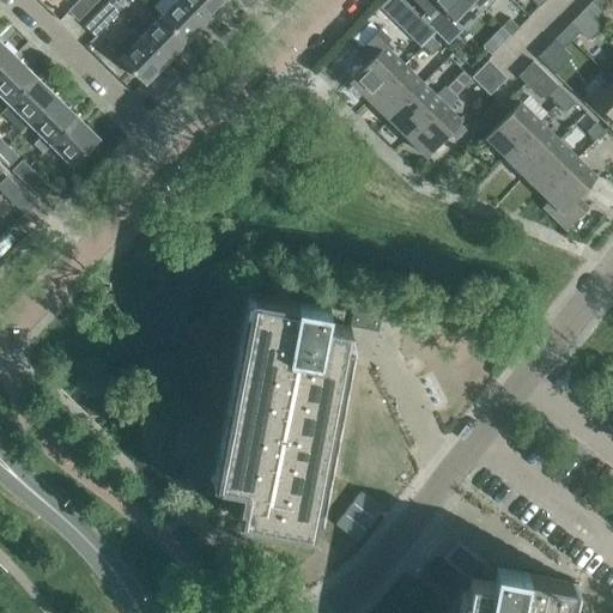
[(78,20),(98,0),(78,0),(68,11),(78,20)]
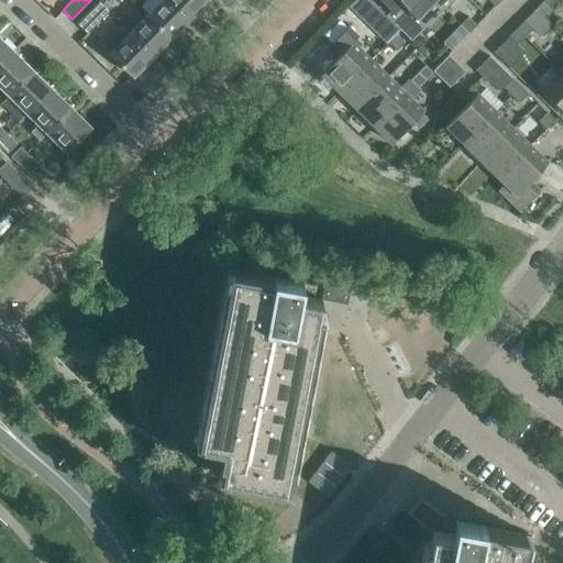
[(172,37),(191,18),(173,0),(162,0),(148,14),(172,37)]
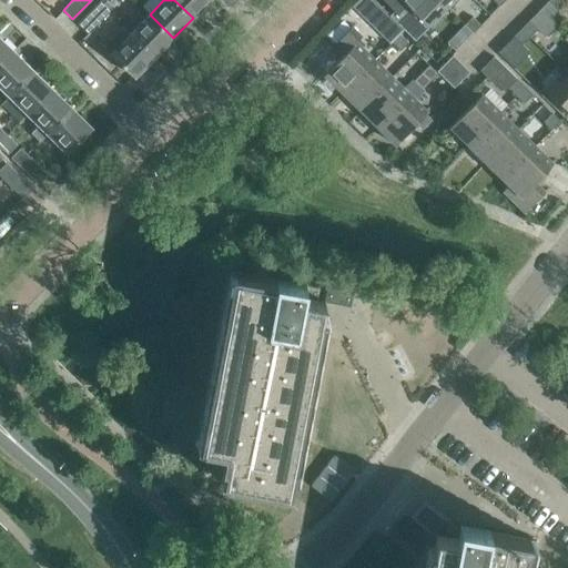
[(174,0),(193,18),(199,11),(202,14),(213,3),(210,0),(174,0)]
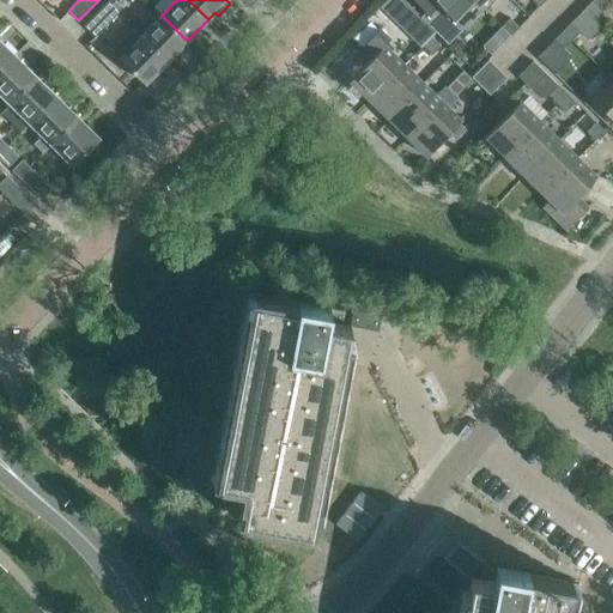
[(463,28),(483,7),(474,0),(413,0),(426,12),(420,17),(449,43),(463,28)]
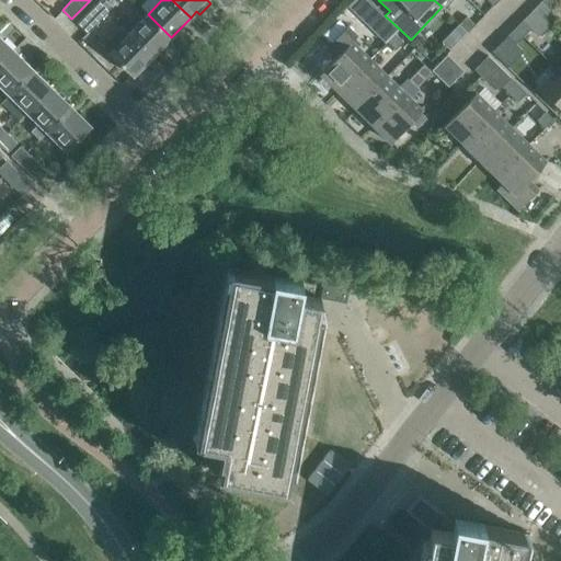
[(553,0),(546,0),(544,4),(551,12),(559,4),(553,0)]
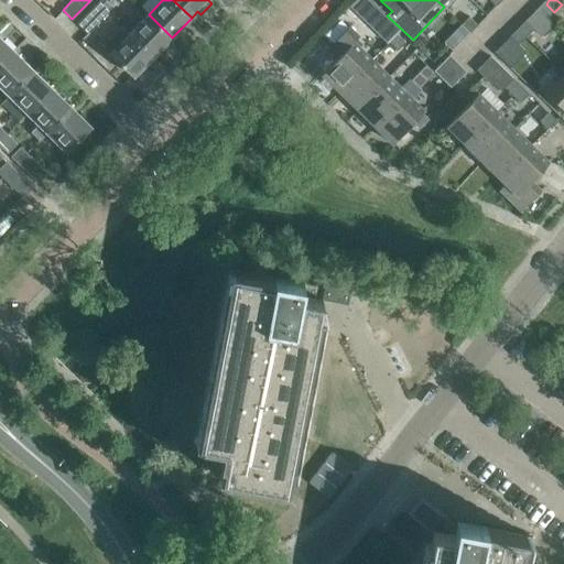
[(87,33),(109,11),(99,1),(77,24),(87,33)]
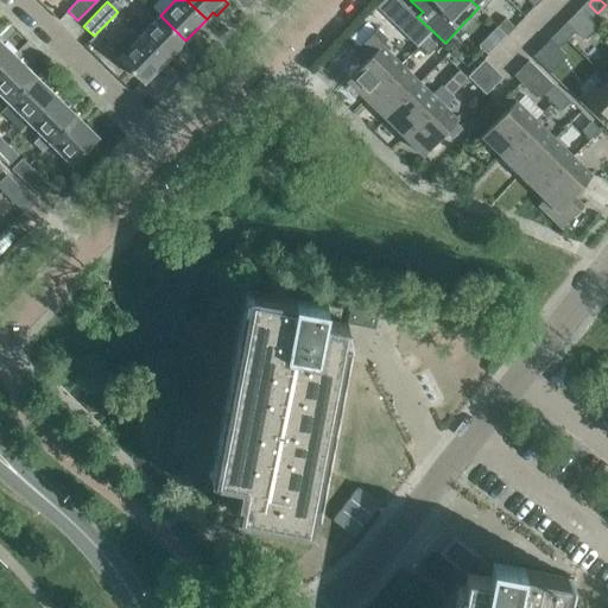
[(569,24),(561,32),(570,42),(578,35),(583,39),(595,29),(580,13),(569,24)]
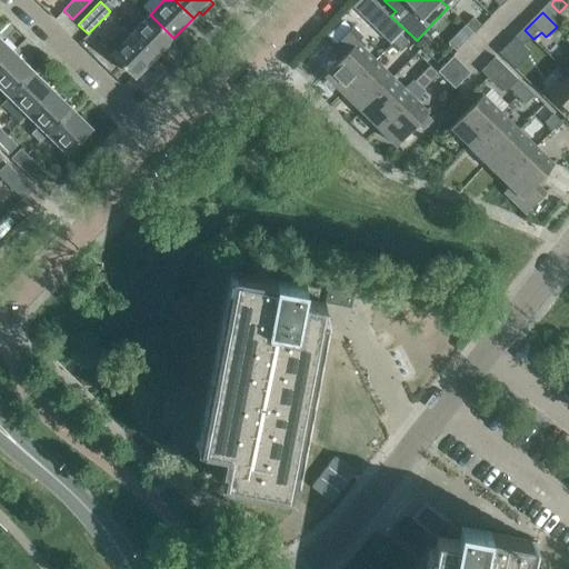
[(173,38),(150,15),(130,35),(155,58),(173,38)]
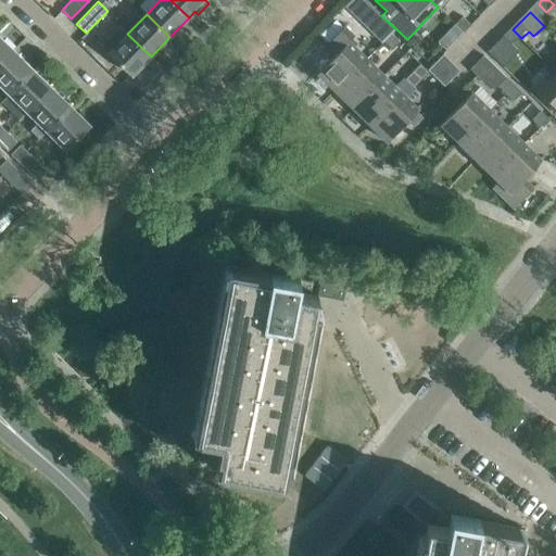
[(463,33),(471,24),(463,15),(455,24),(463,33)]
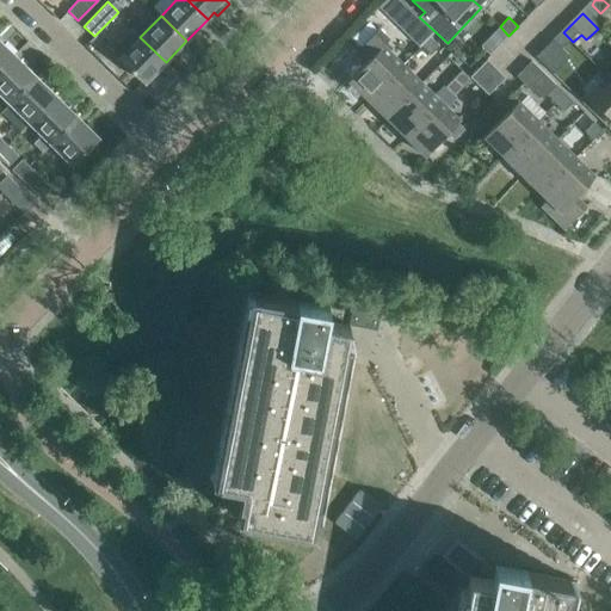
[(349,80),(368,99),(401,66),(382,47),(389,39),(378,29),(356,51),(366,62),(349,80)]
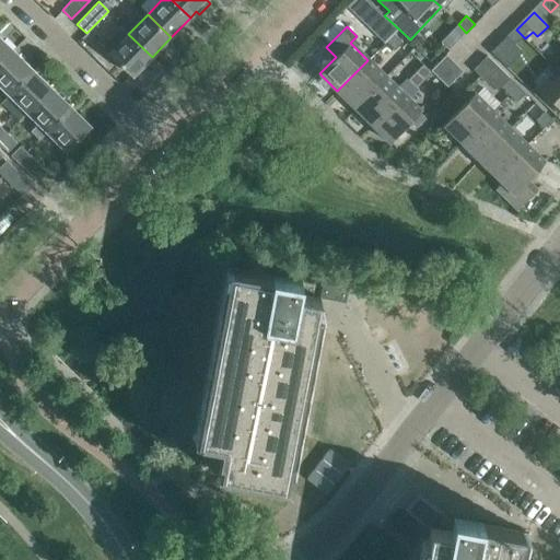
[(517,46),(525,38),(516,30),(509,38),(517,46)]
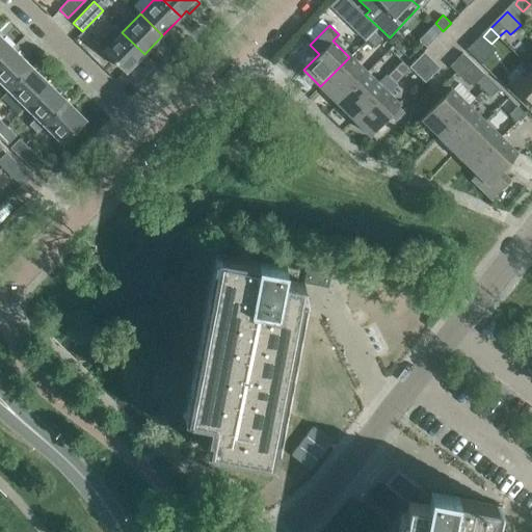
[(126,73),(144,54),(122,32),(104,50),(126,73)]
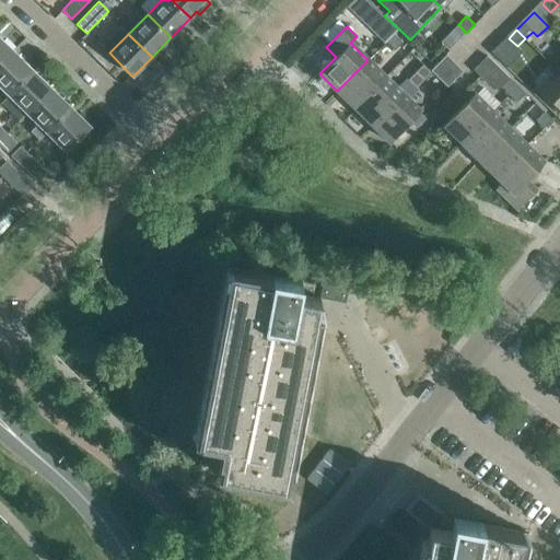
[(394,50),(401,43),(393,34),(385,43),(394,50)]
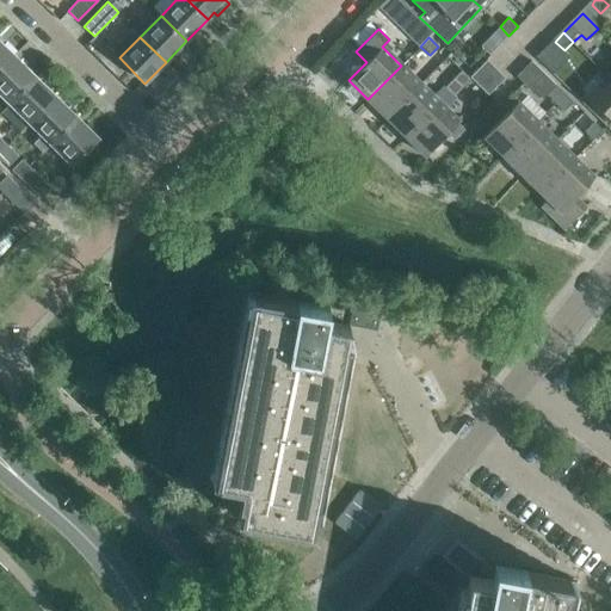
[(0,71),(14,56),(0,41),(0,71)]
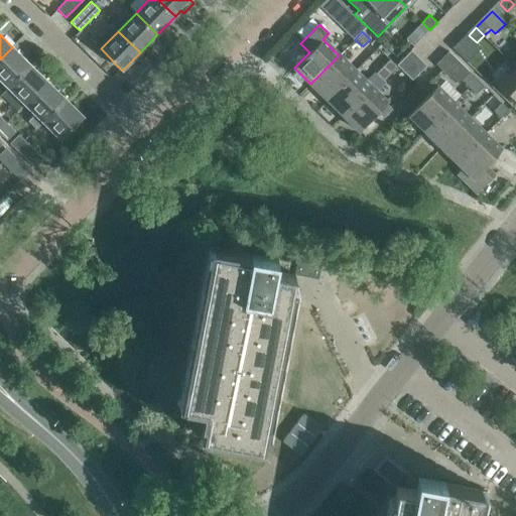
[(30,65),(12,47),(0,59),(0,78),(8,87),(30,65)]
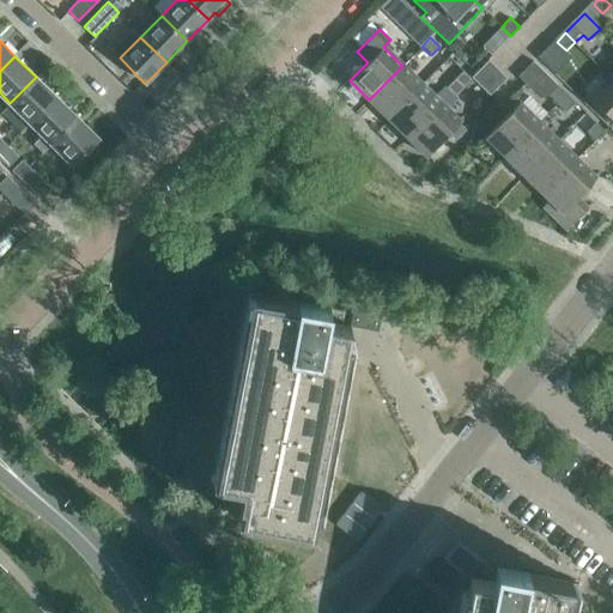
[(451,56),(426,78),(437,90),(462,70),(451,56)]
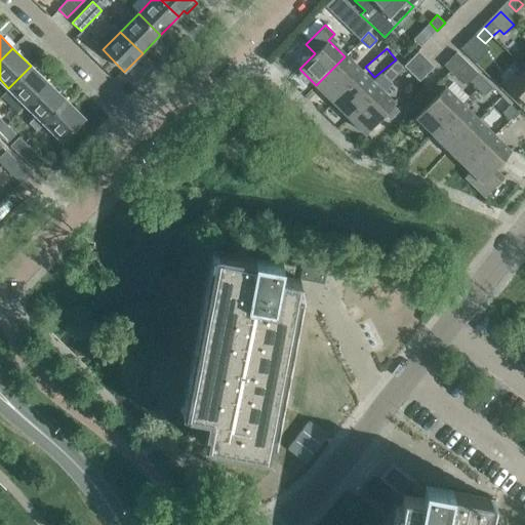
[(434,67),(418,50),(404,66),(420,81),(434,67)]
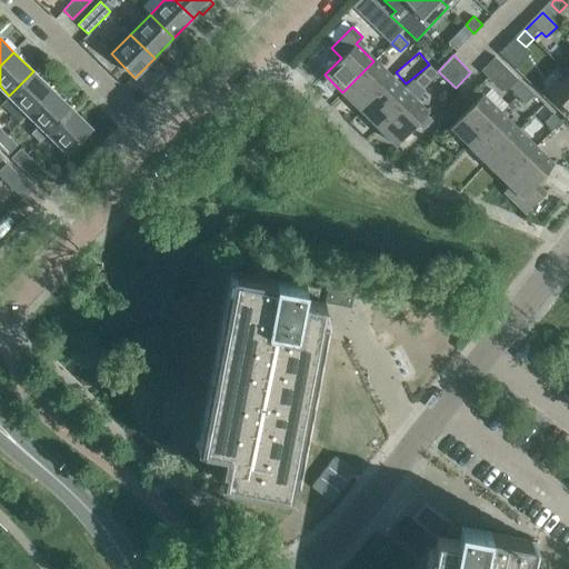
[(526,87),(495,57),(481,70),(496,85),(497,83),(506,91),(509,88),(517,96),(526,87)]
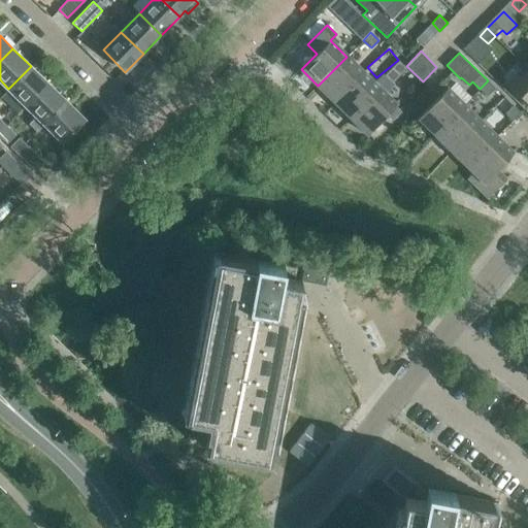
[(318,86),(334,102),(363,72),(347,57),(318,86)]
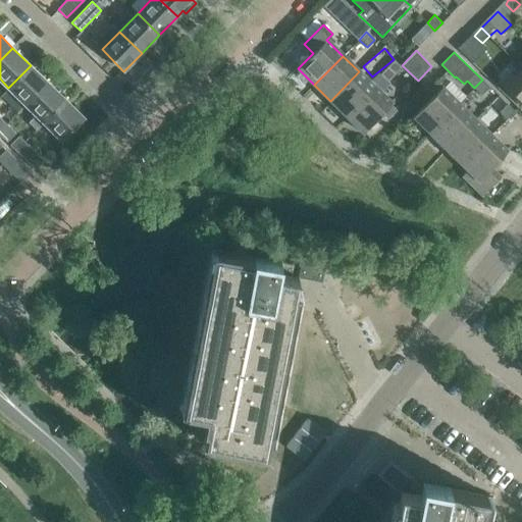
[(384,77),(399,63),(395,59),(380,74),(384,77)]
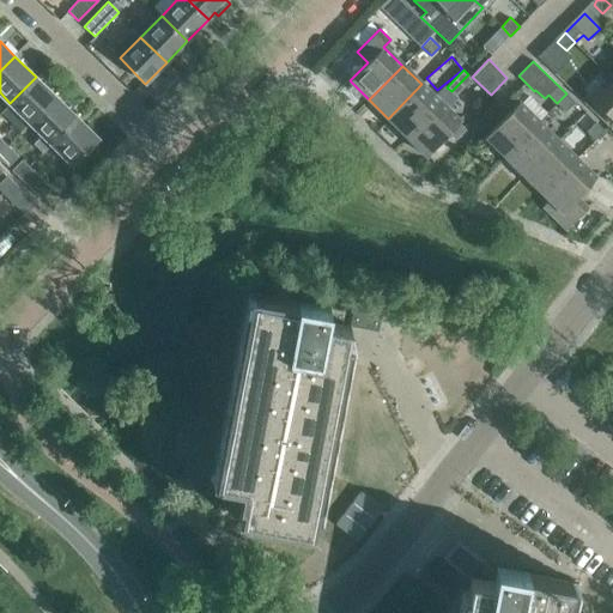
[(456,96),(473,79),(468,74),(451,91),(456,96)]
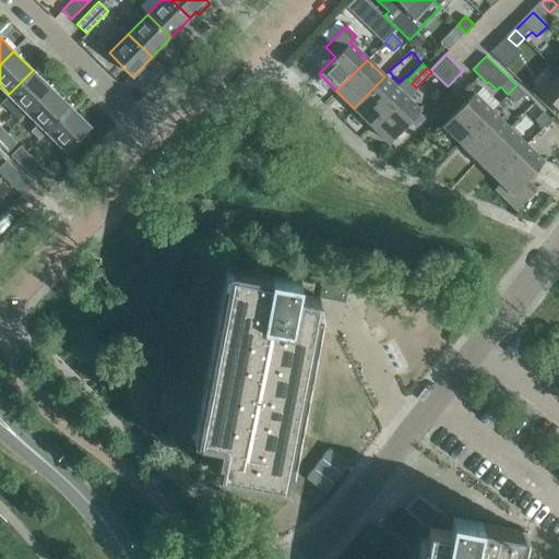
[(28,113),(51,88),(33,70),(9,94),(28,113)]
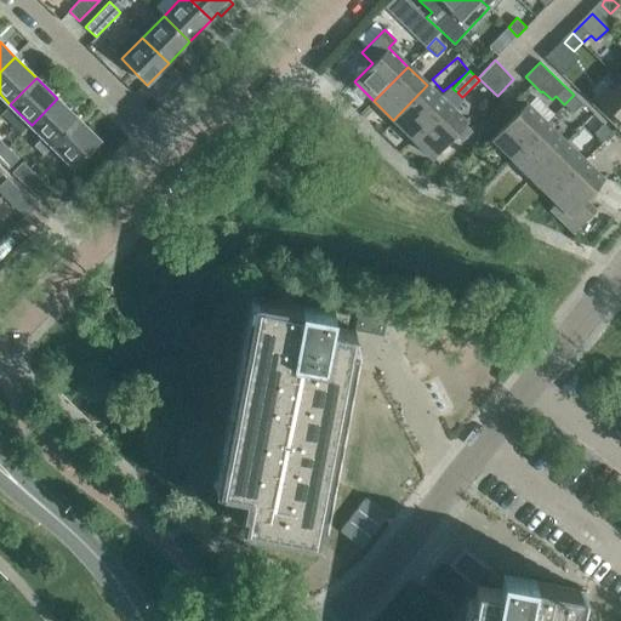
[(620,84),(603,103),(620,119),(620,84)]
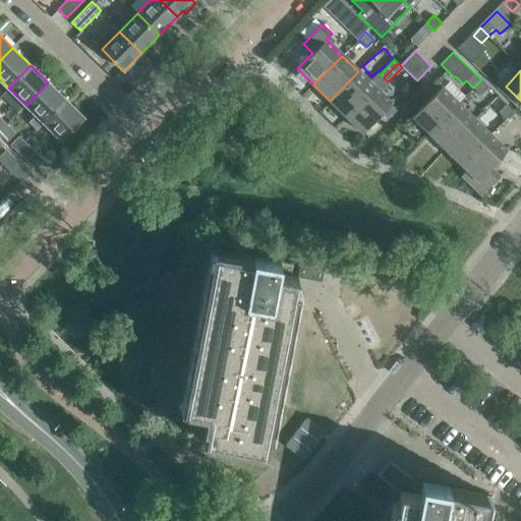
[(330,101),(346,116),(374,88),(358,71),(330,101)]
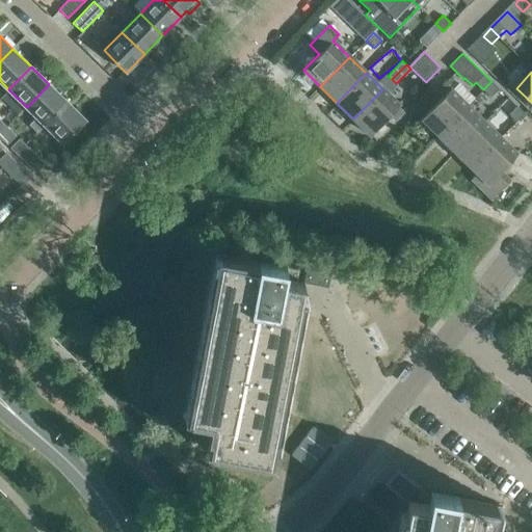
[(491,97),(499,88),(491,81),(483,89),(491,97)]
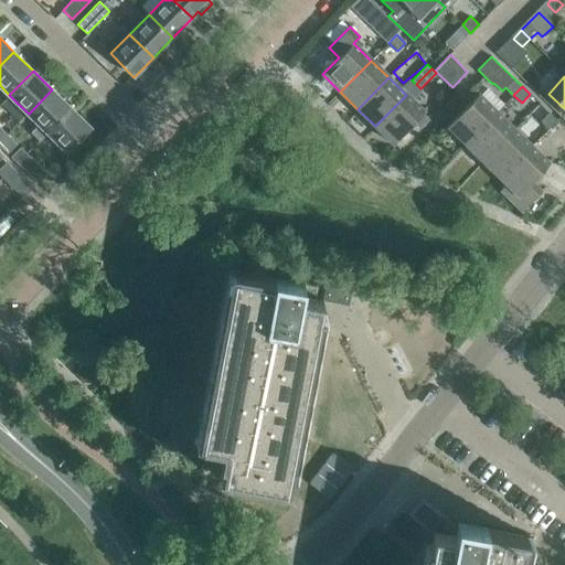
[(48,132),(71,108),(52,89),(29,114),(40,125),(32,131),(40,140),(48,132)]
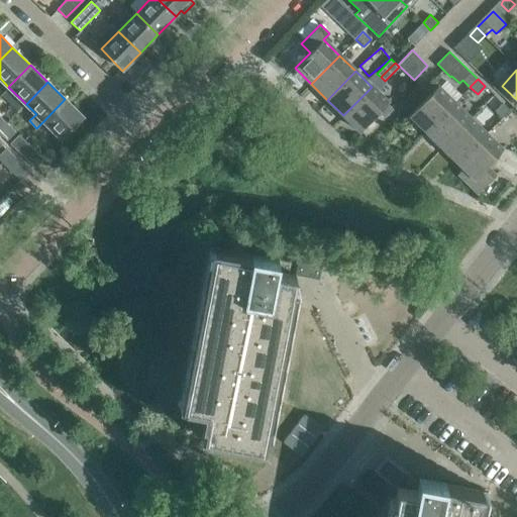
[(437,87),(409,115),(426,131),(454,103),(452,101),(458,96),(444,83),(439,88),(437,87)]
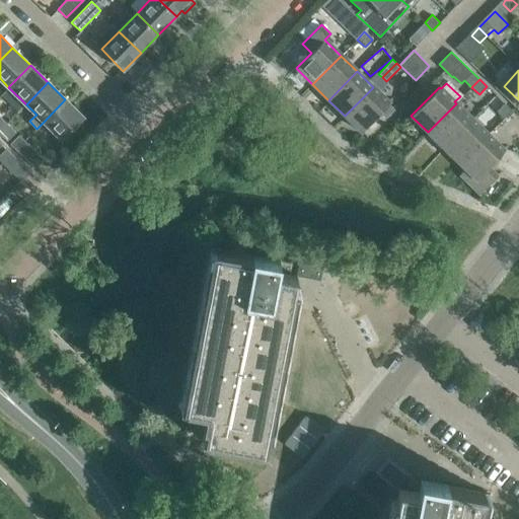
[(373,87),(345,116),(361,132),(389,103),(373,87)]
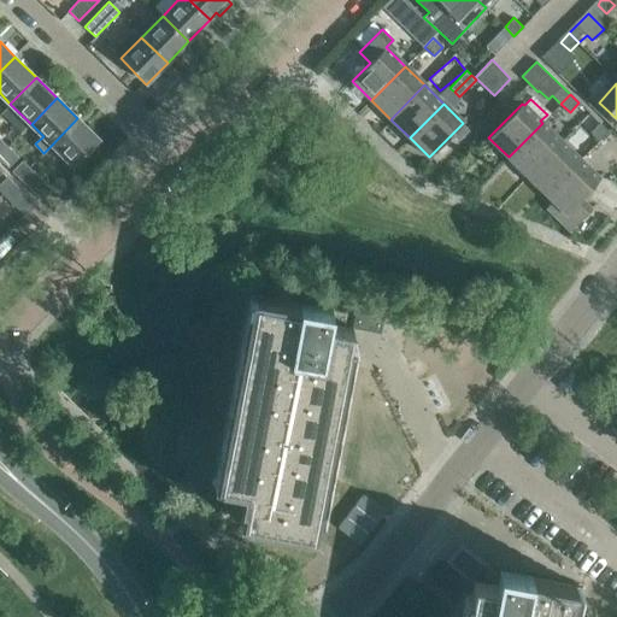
[(74,165),(99,139),(77,118),(52,145),(74,165)]
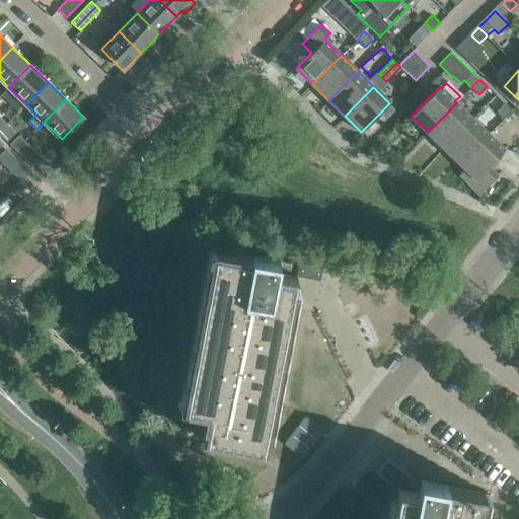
[(444,147),(471,119),(456,103),(428,132),(444,147)]
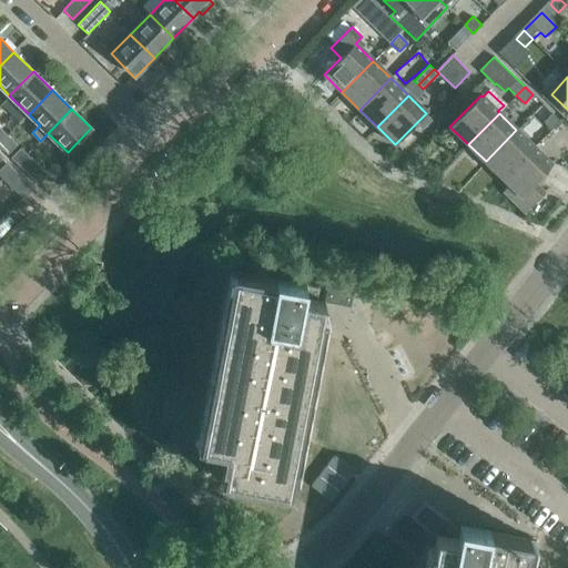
[(551,130),(560,121),(551,113),(544,121),(551,130)]
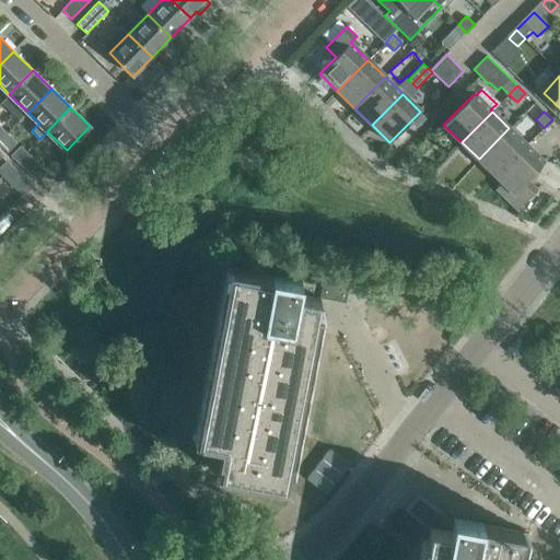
[(496,176),(526,144),(509,128),(479,159),(496,176)]
